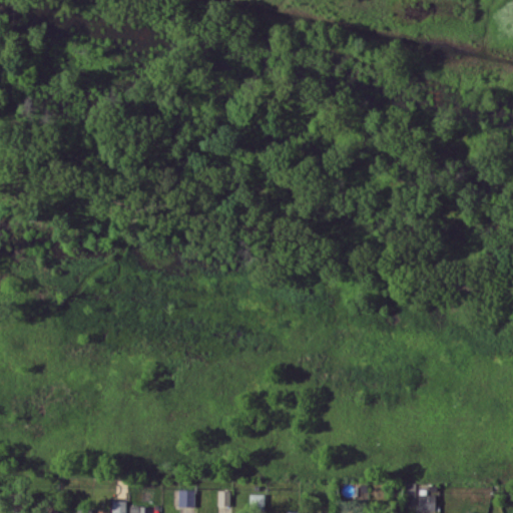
[(194,489),(178,488),(178,505),(193,505),(194,489)]
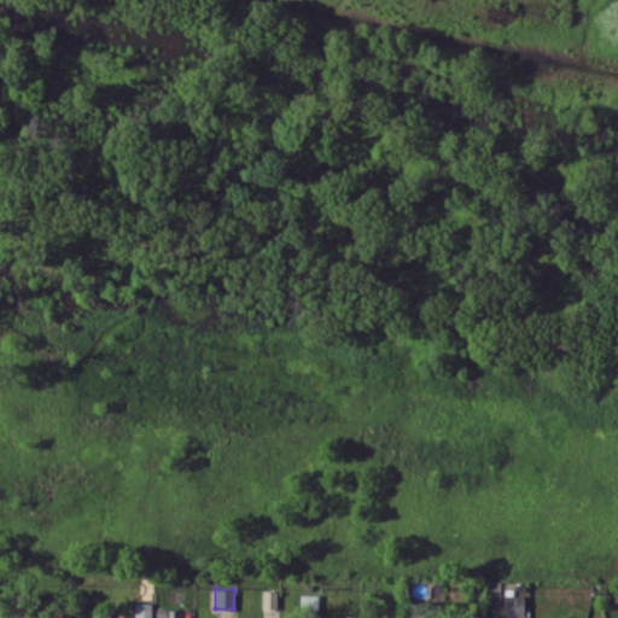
[(318,594),(301,594),(301,616),(318,616),(318,594)]
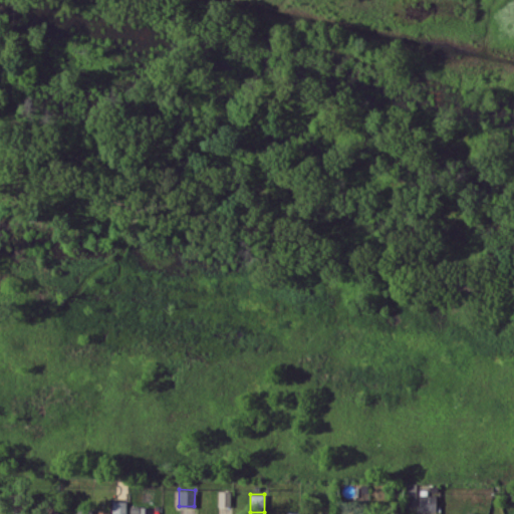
[(435,511),(436,494),(419,494),(419,510),(435,511)]
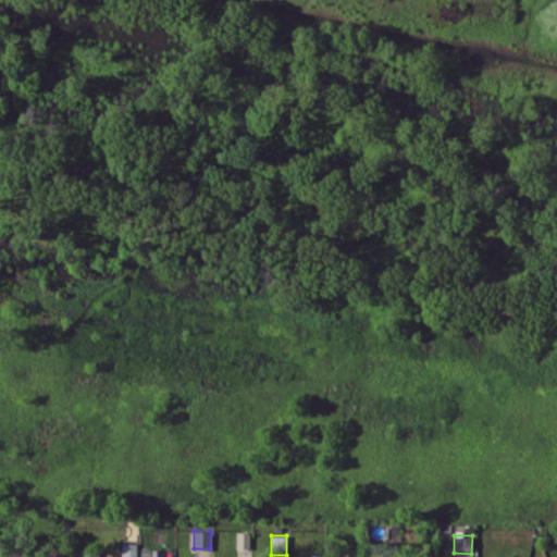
[(136,556),(137,543),(121,543),(121,556),(136,556)]
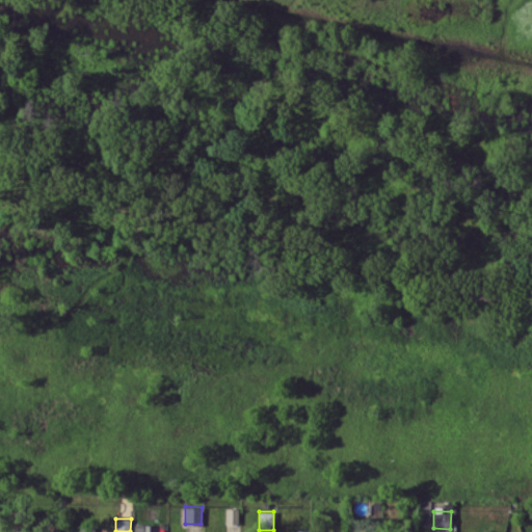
[(155,531),(155,524),(134,523),(134,531),(155,531)]
